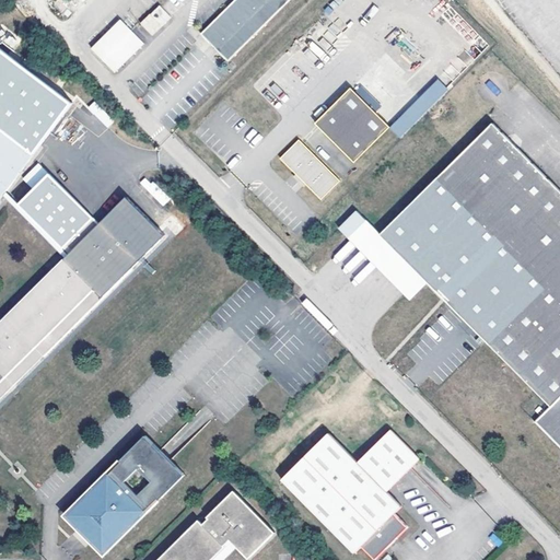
[(211,37),(208,41),(229,60),(289,0),(214,0),(191,24),(202,34),(205,32),(211,37)]
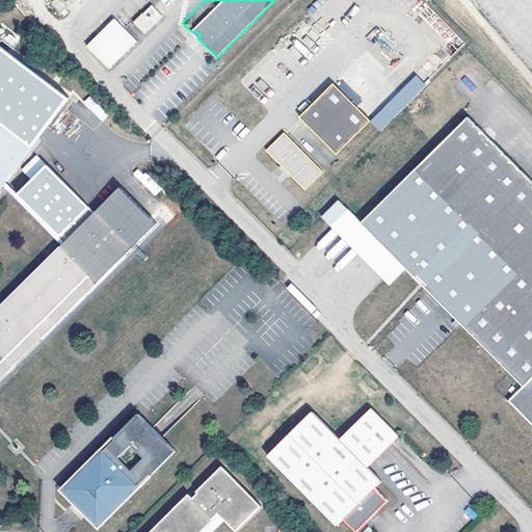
[(144,34),(163,17),(151,4),(133,22),(144,34)]
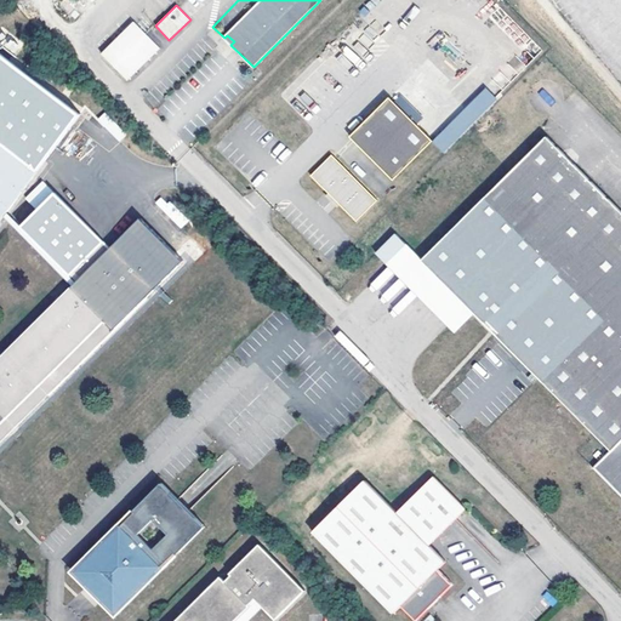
[(132,21),(100,53),(127,81),(160,49),(132,21)]
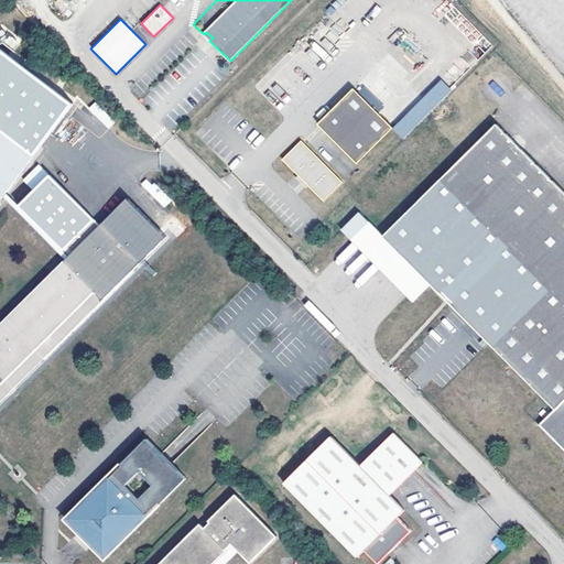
[(391,129),(403,140),(452,90),(441,79),(391,129)]
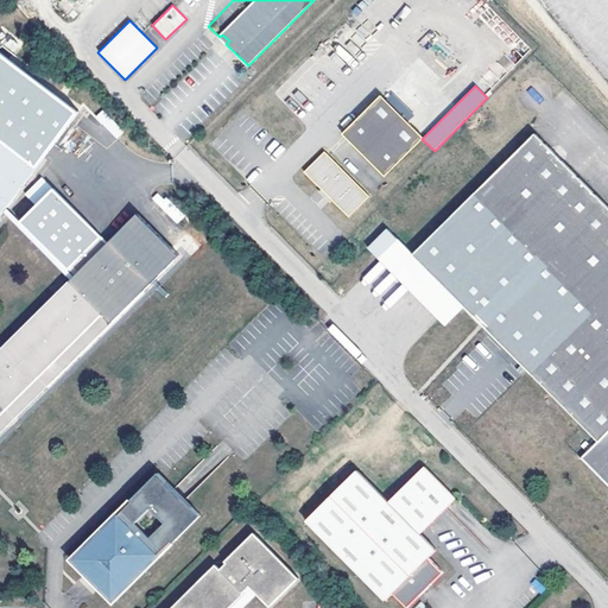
[(391,93),(386,99),(406,120),(412,114),(391,93)]
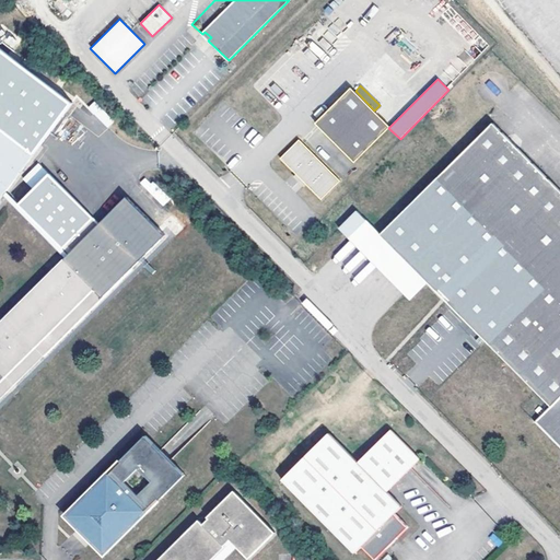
[(387,133),(348,94),(312,130),(351,170),(387,133)]
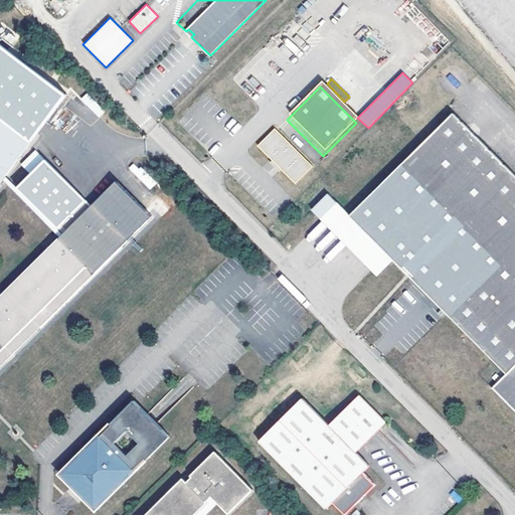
[(514,175),(454,113),(350,214),(393,259),(413,279),(506,374),(493,387),(514,409),(514,175)]
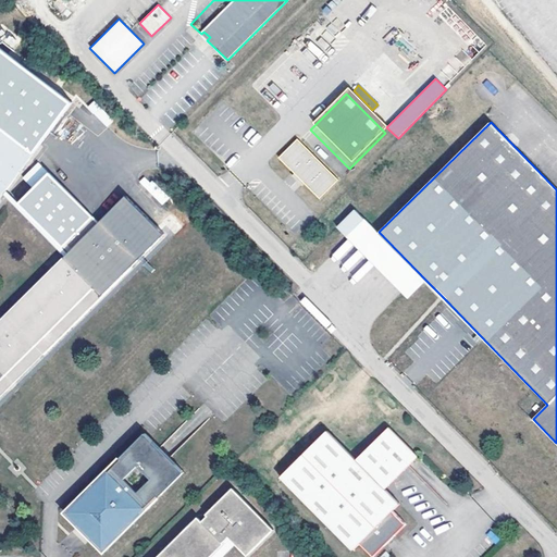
[(0,397),(165,234),(126,196),(0,321),(0,199),(35,153),(0,127),(0,397)]
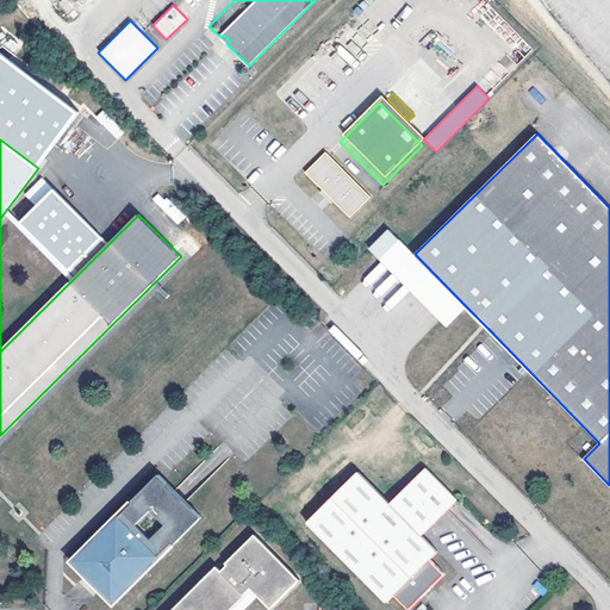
[(367,205),(323,160),(302,180),(319,198),(330,209),(347,225),(367,205)]
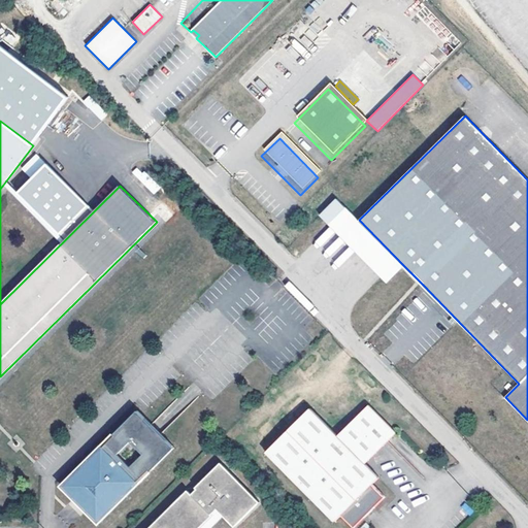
[(154,195),(161,188),(138,165),(131,172),(154,195)]
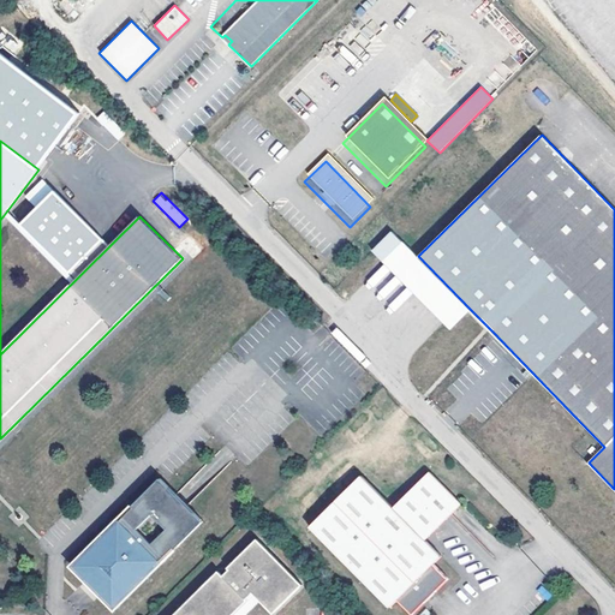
[(333,210),(322,199),(320,201),(330,212),(333,210)]
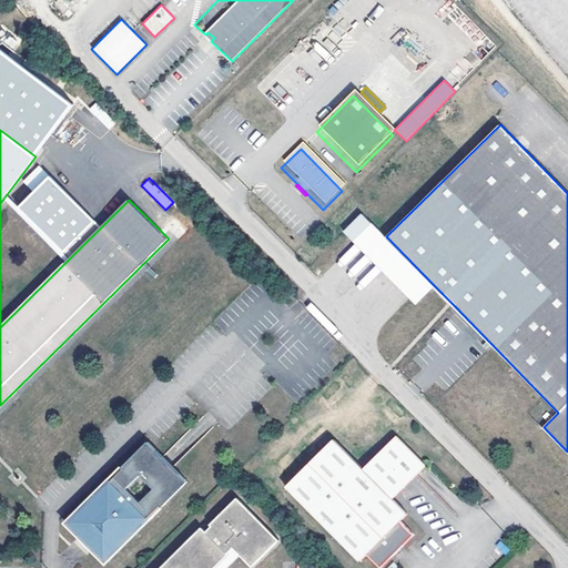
[(386,236),(363,213),(345,231),(416,303),(434,285),(386,236)]
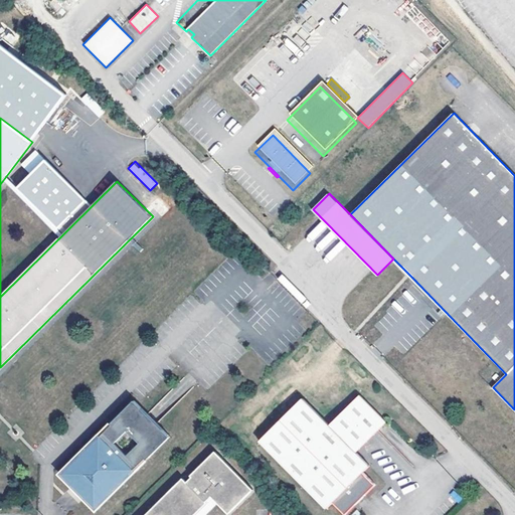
[(321,222),(306,236),(311,242),(326,228),(321,222)]
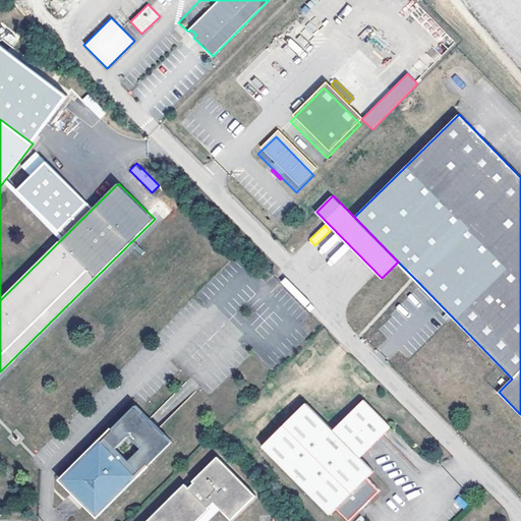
[(333,427),(305,400),(262,444),(330,512),(336,506),(349,518),(380,487),(367,475),(373,468),(360,455),(391,424),(363,397),(333,427)]
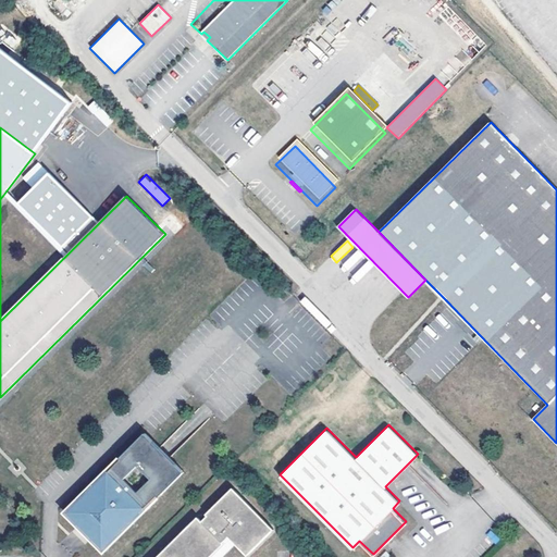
[(99,531),(94,536),(106,551),(188,472),(150,432),(69,510),(81,522),(86,518),(87,517),(91,522),(89,523),(94,529),(96,527),(99,531)]
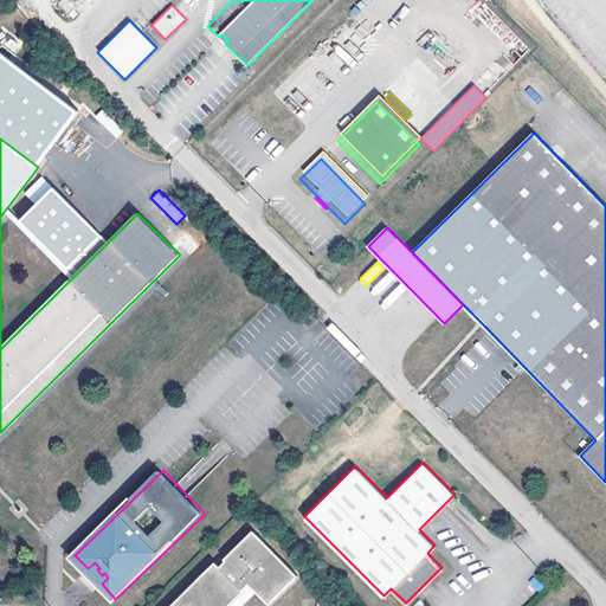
[(301,573),(252,526),(171,605),(229,605),(245,590),(245,588),(251,582),(271,603),(301,573)]
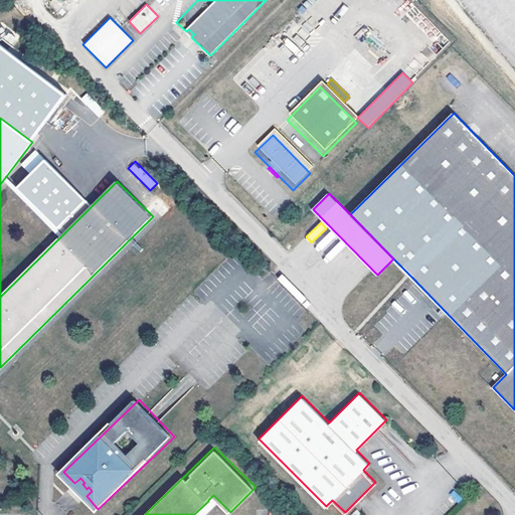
[(79,479),(74,483),(87,496),(92,491),(89,487),(87,489),(82,484),(84,483),(80,478),(79,479)]
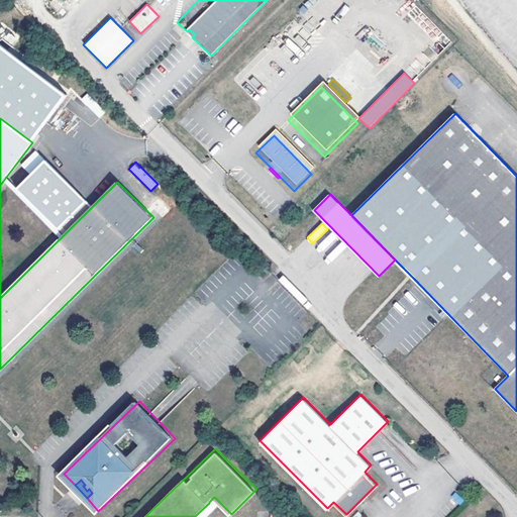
[(454,493),(450,499),(460,505),(464,498),(454,493)]
